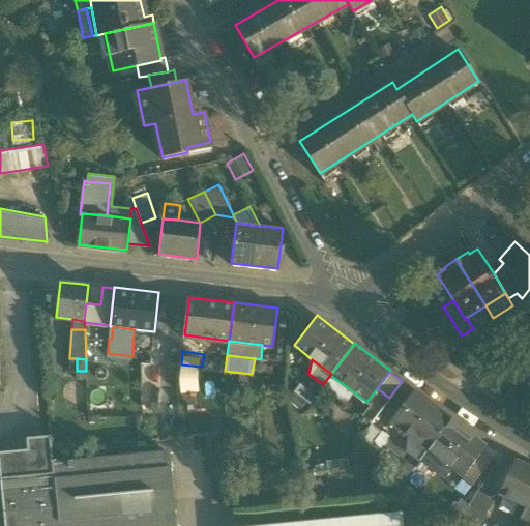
[(353,391),(330,375),(323,384),(345,402),(353,391)]
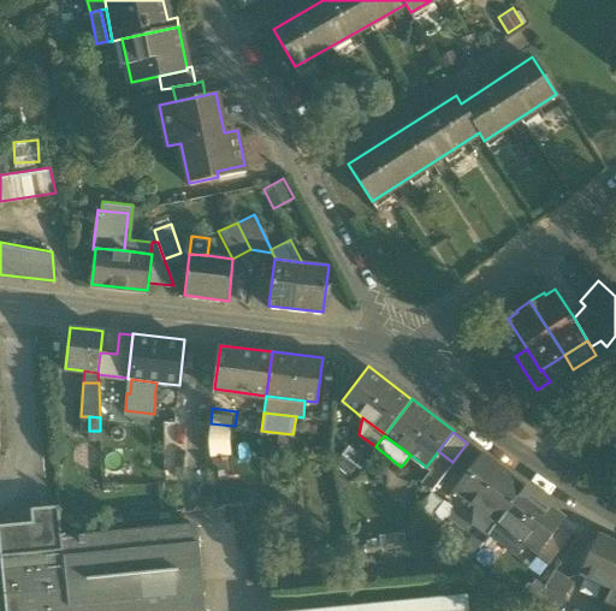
[(367,458),(348,443),(341,452),(360,468),(367,458)]
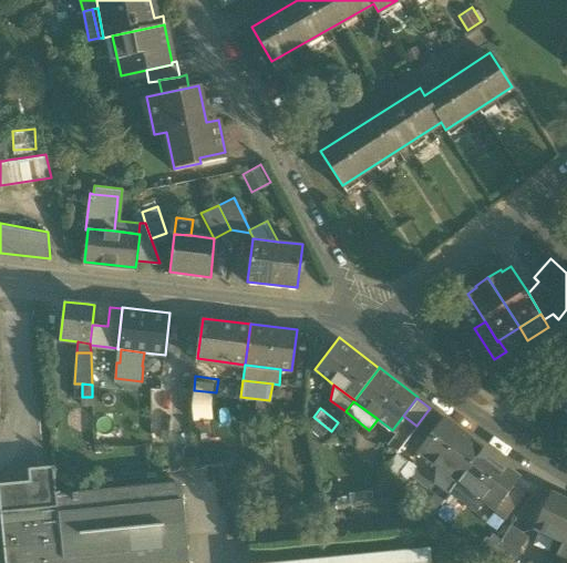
[(392,430),(395,432),(406,418),(403,416),(392,430)]
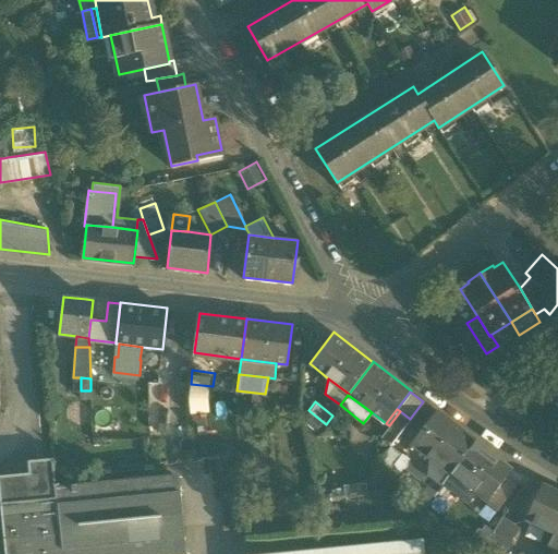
[(436,461),(450,472),(474,440),(436,410),(412,443),(428,456),(436,461)]
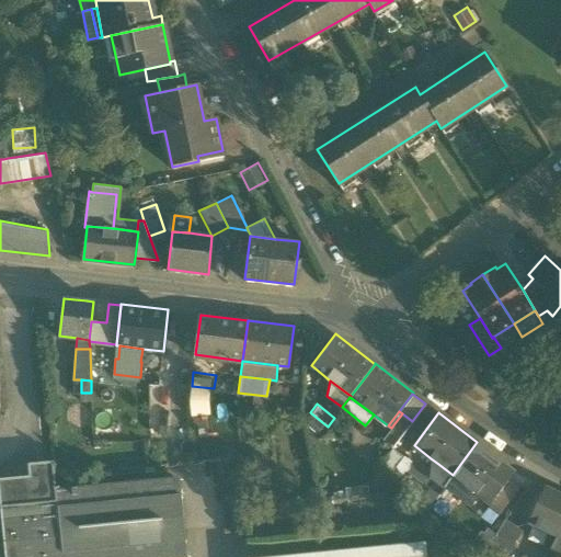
[(412,421),(402,413),(391,428),(382,439),(392,447),(412,421)]
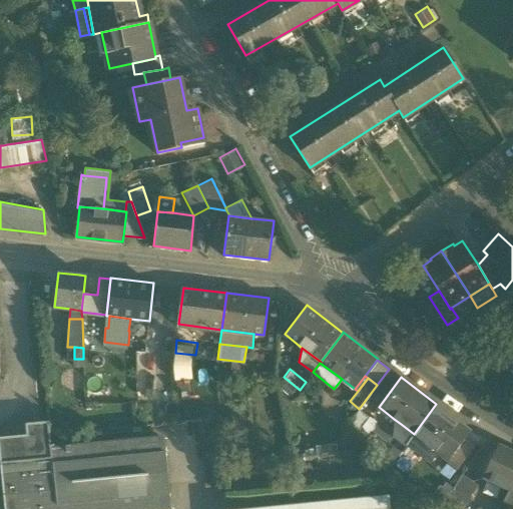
[(470,430),(436,404),(414,434),(437,452),(443,457),(448,460),(467,435),(470,430)]
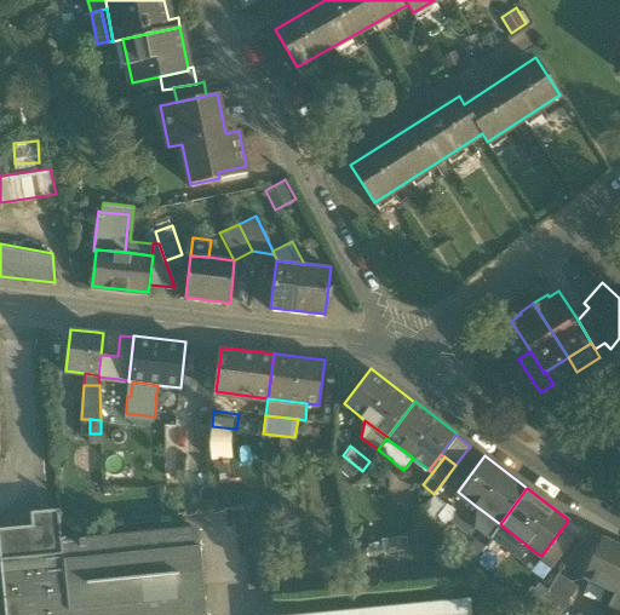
[(417,515),(429,524),(446,503),(435,494),(417,515)]
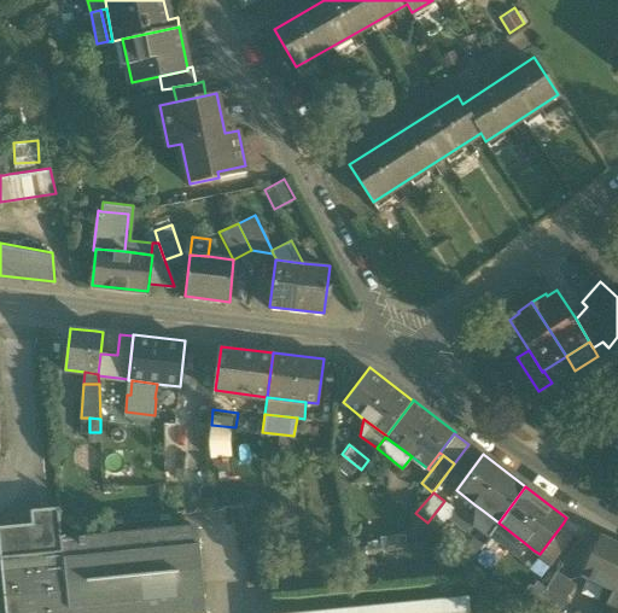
[(474,505),(473,524),(483,511),(474,505)]
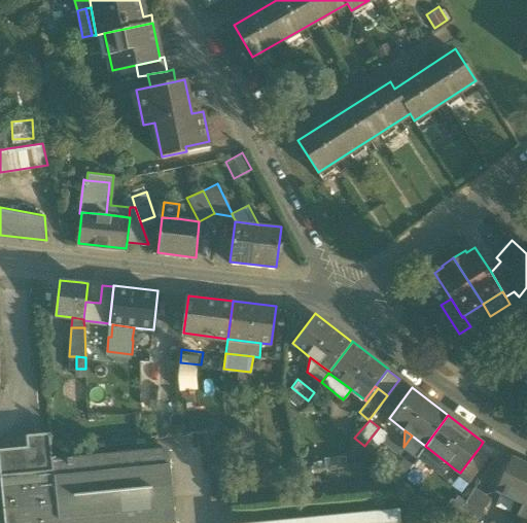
[(0,448),(0,474),(54,469),(53,459),(49,431),(26,434),(27,446),(0,448)]
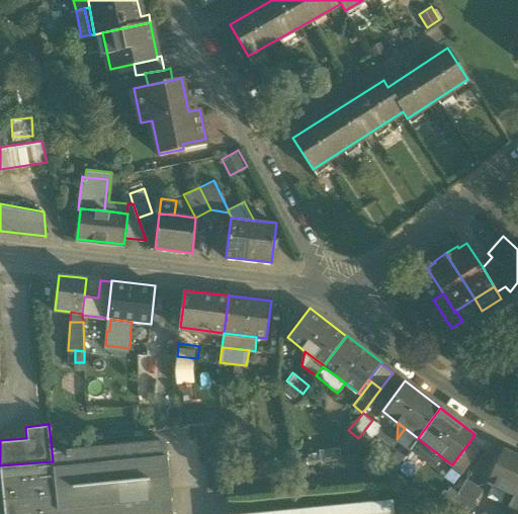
[(410,448),(418,438),(405,428),(397,439),(410,448)]
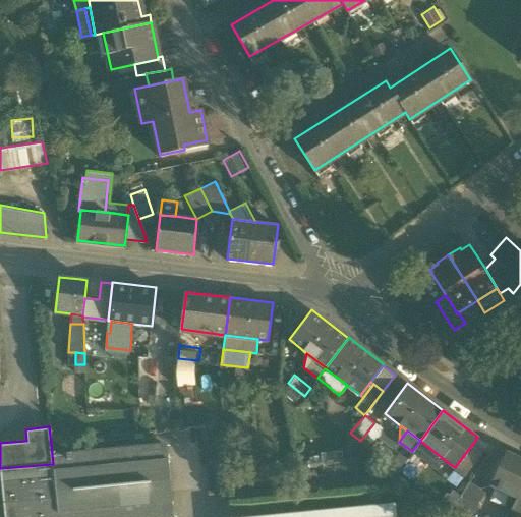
[(420,441),(412,451),(436,469),(444,459),(420,441)]
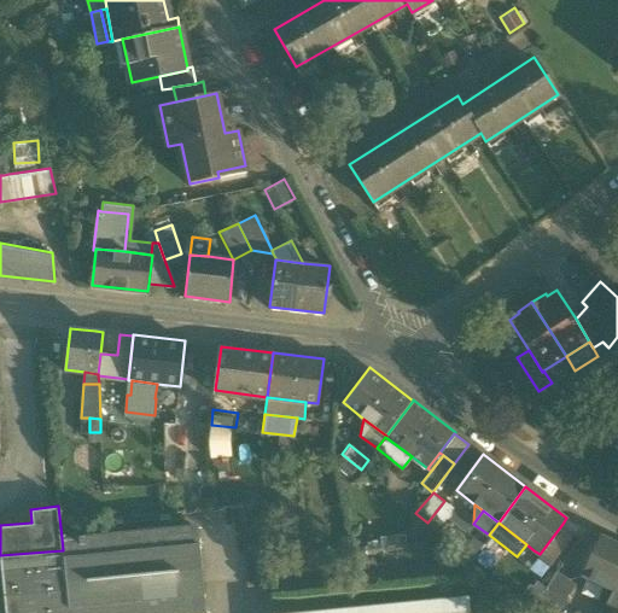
[(573,532),(563,524),(540,554),(551,562),(573,532)]
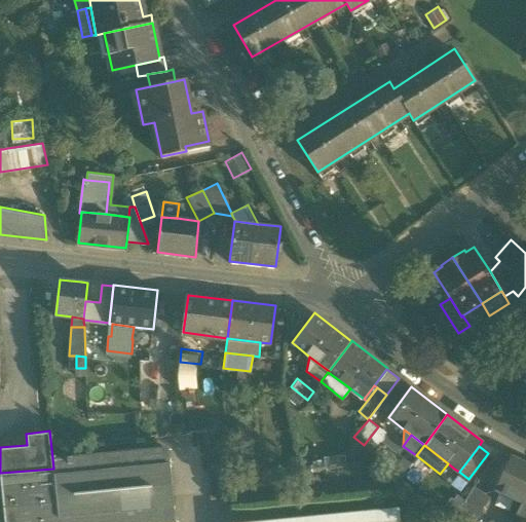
[(167,447),(52,458),(53,469),(0,473),(0,481),(3,521),(161,521),(175,521),(167,447)]
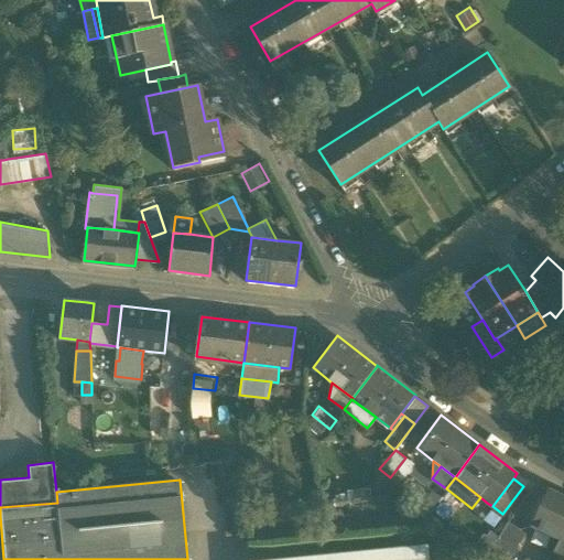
[(347,492),(349,505),(371,502),(370,486),(347,490),(347,492)]
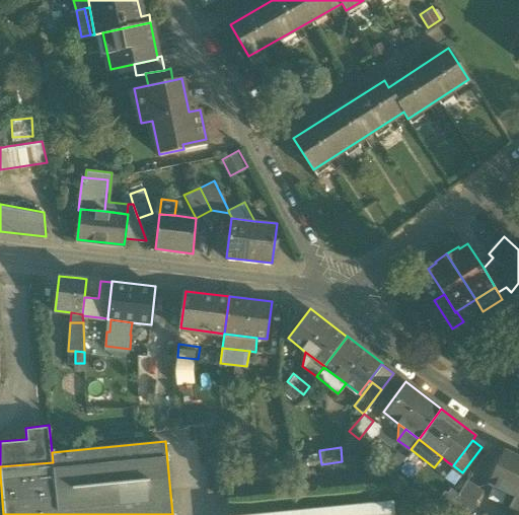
[(516,495),(518,496),(518,455),(504,448),(489,482),(516,495)]
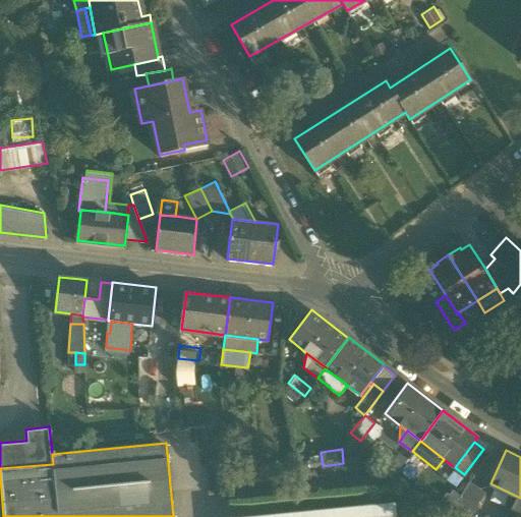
[(399,451),(390,464),(398,470),(407,458),(399,451)]
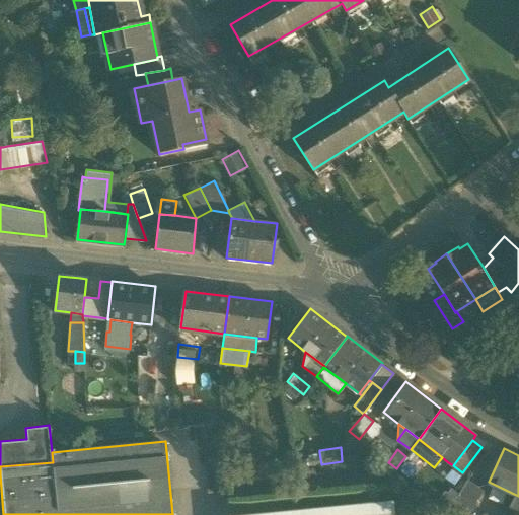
[(305,453),(307,465),(321,464),(319,452),(305,453)]
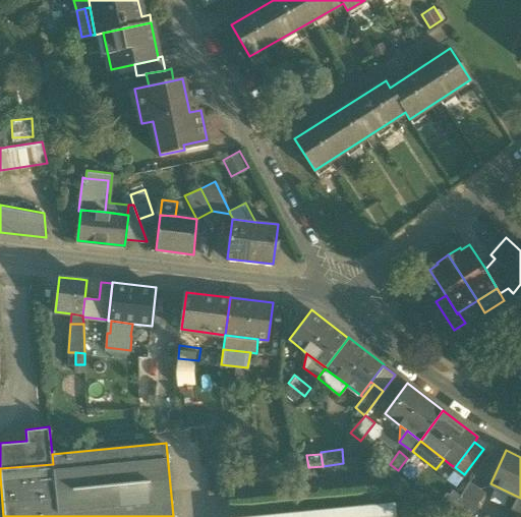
[(456,485),(464,474),(455,467),(447,478),(456,485)]
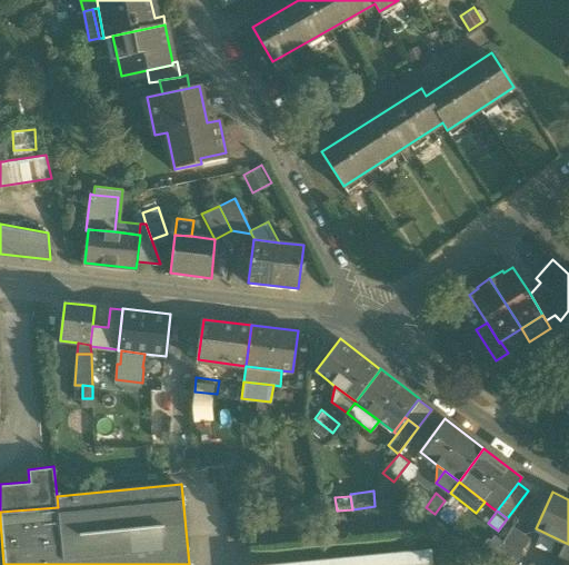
[(503,552),(510,556),(511,555),(525,532),(512,524),(502,541),(501,542),(503,552)]
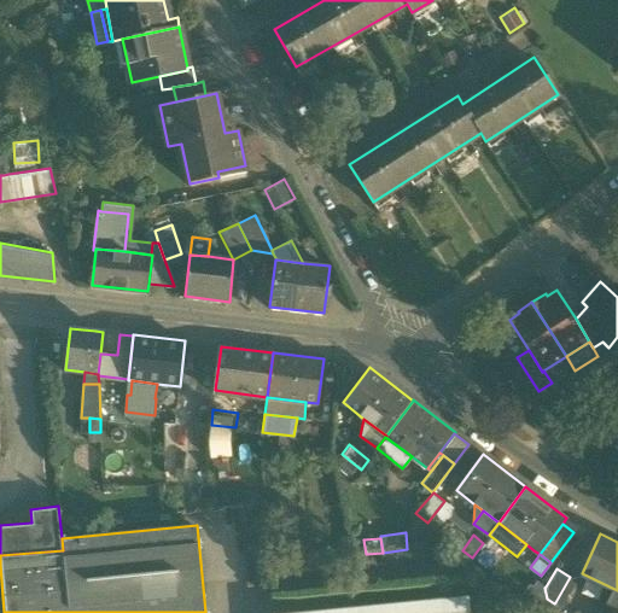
[(538,609),(547,599),(544,588),(546,587),(536,579),(532,584),(530,582),(520,595),(538,609)]
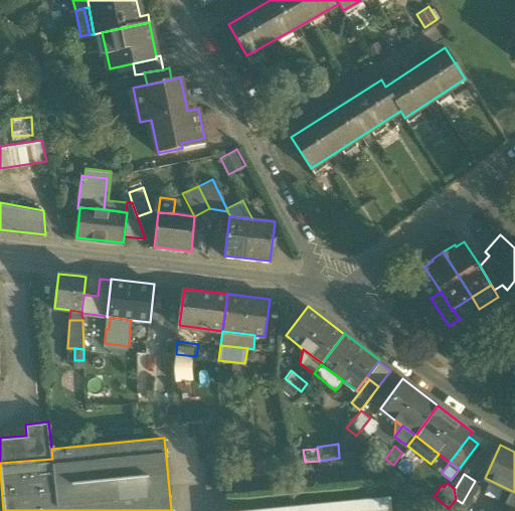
[(502,510),(514,510),(514,492),(512,491),(502,510)]
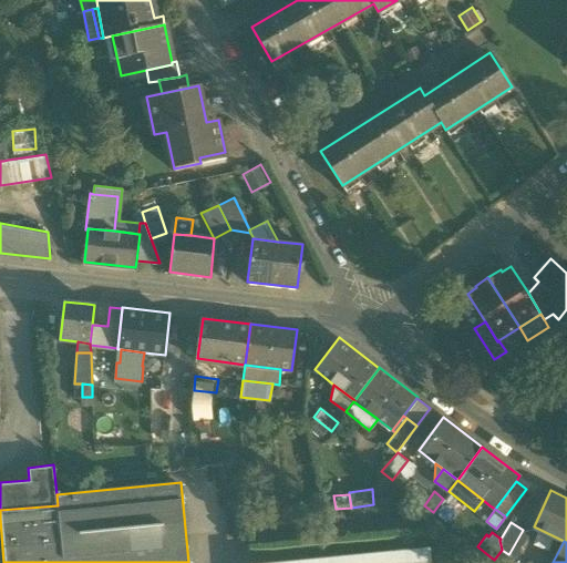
[(265,562),(405,562),(431,561),(430,548),(265,562)]
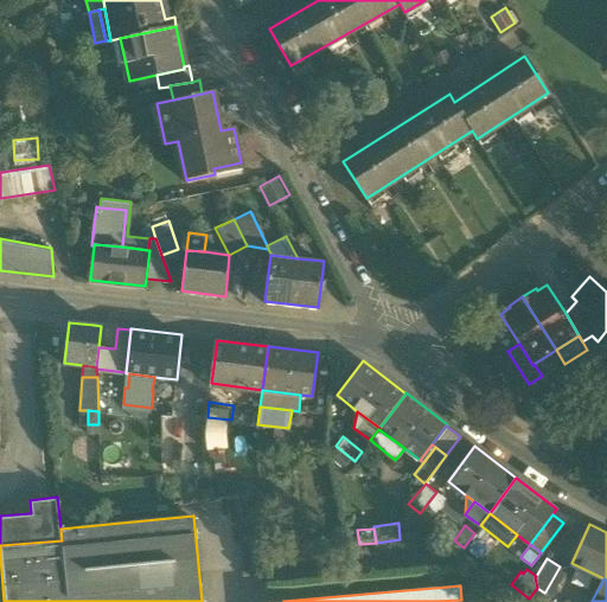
[(537,588),(529,599),(534,601),(544,601),(550,595),(545,591),(544,593),(537,588)]
